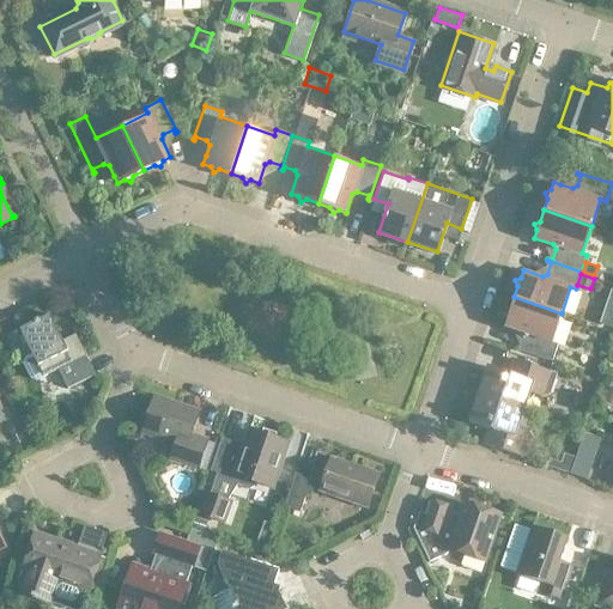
[(612,290),(611,288),(600,322),(612,326),(612,290)]
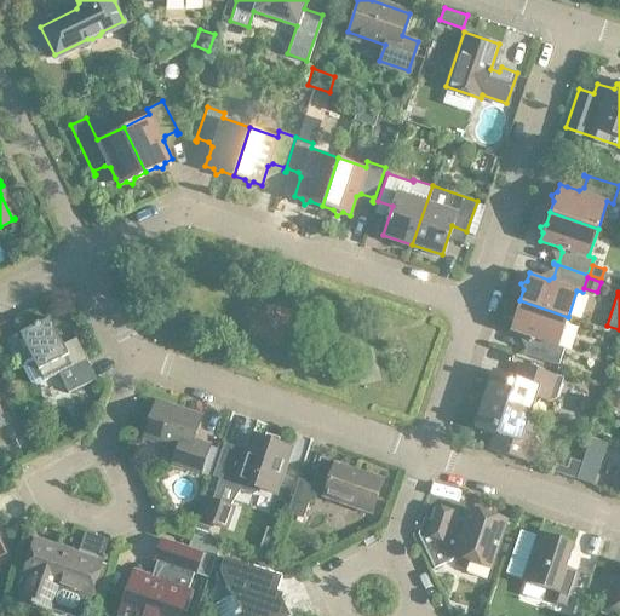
[(568,317),(520,300),(516,312),(510,315),(512,321),(510,329),(529,335),(532,340),(527,351),(523,350),(523,352),(557,363),(563,346),(558,344),(568,317)]
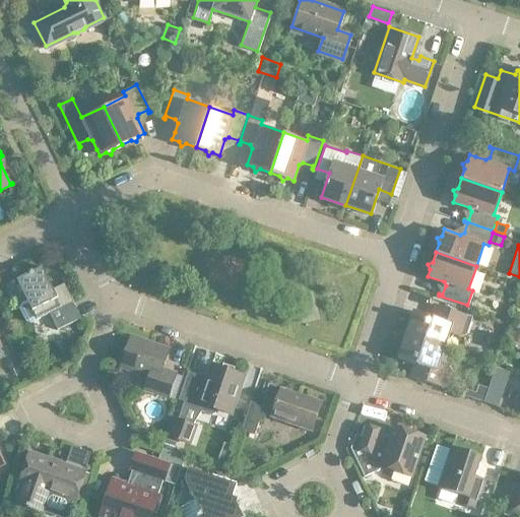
[(16,277),(25,297),(17,301),(16,305),(23,320),(27,322),(49,312),(57,328),(80,317),(64,281),(53,287),(42,265),(33,270),(33,268),(29,270),(29,271),(16,277)]
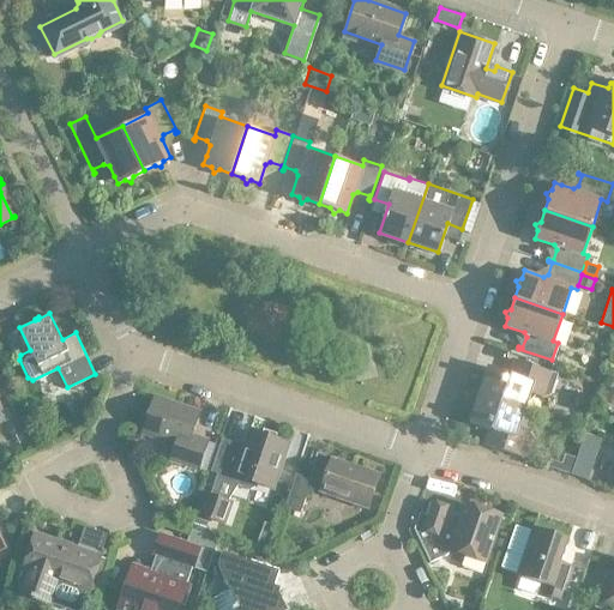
[(518,375),(494,367),(488,364),(479,393),(524,409),(529,391),(542,396),(548,393),(555,372),(523,361),(518,375)]
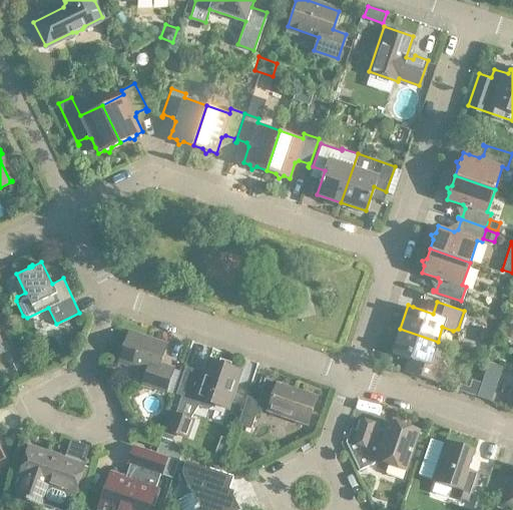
[(512,324),(504,322),(501,331),(512,335),(512,324)]
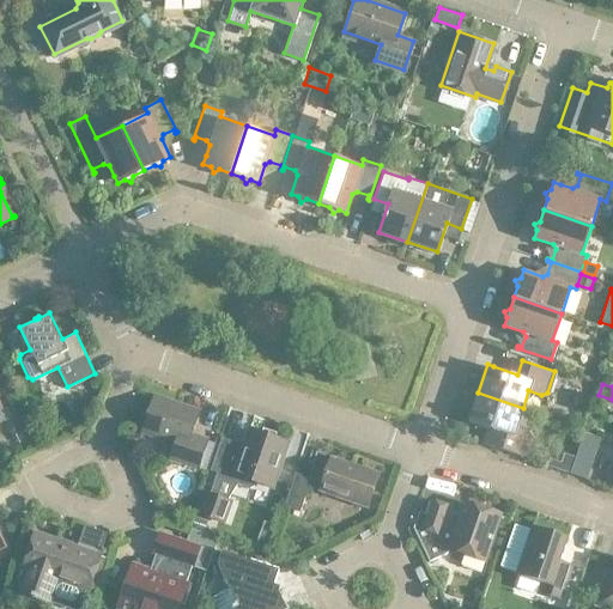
[(0,420),(14,414),(1,388),(0,388),(0,420)]
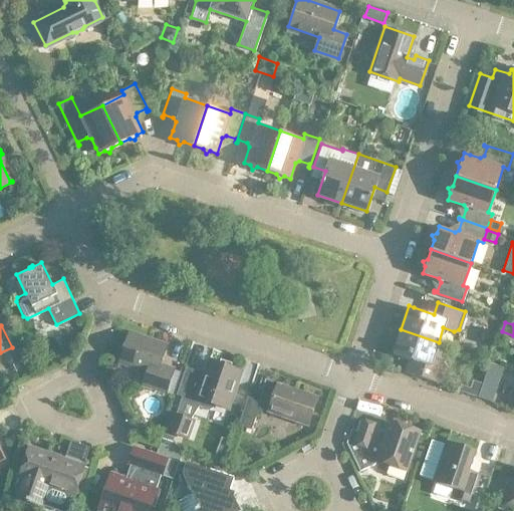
[(439,342),(401,329),(393,352),(408,358),(404,370),(441,382),(447,365),(444,360),(434,356),(439,342)]
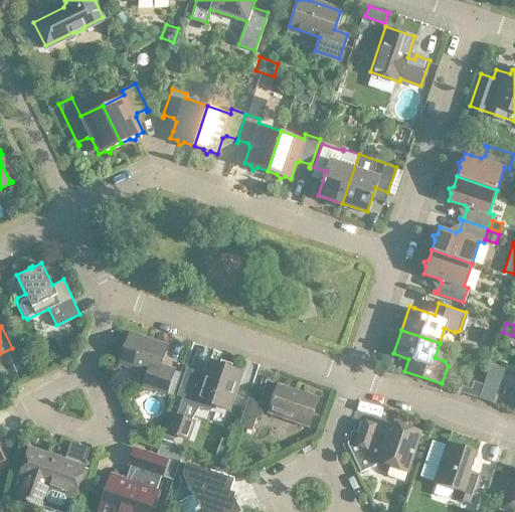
[(143,384),(166,392),(174,368),(161,363),(167,345),(129,332),(117,367),(118,367),(120,361),(147,370),(143,384)]
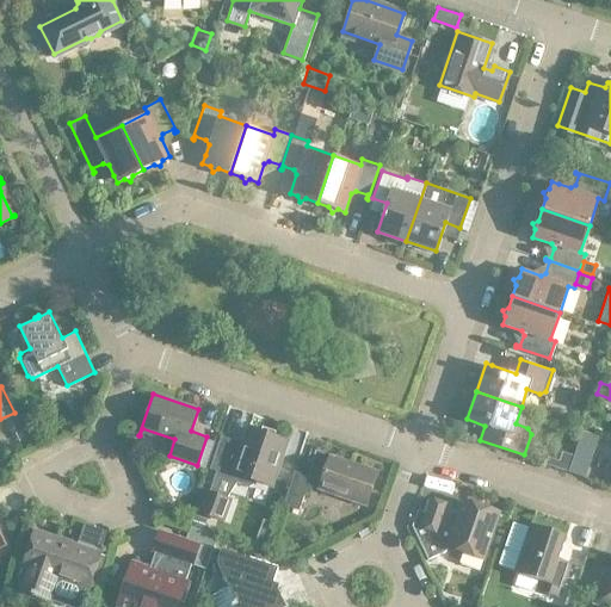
[(22,419),(11,425),(18,441),(30,435),(22,419)]
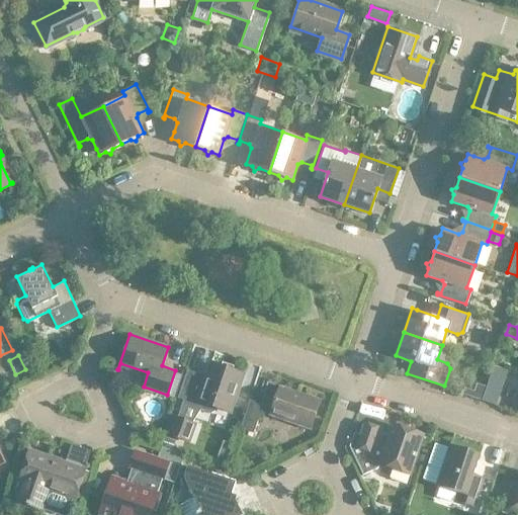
[(190,375),(182,402),(171,433),(187,439),(193,422),(190,421),(198,407),(210,411),(214,410),(216,406),(229,411),(240,378),(248,380),(248,379),(240,376),(242,372),(210,361),(204,377),(201,379),(190,375)]
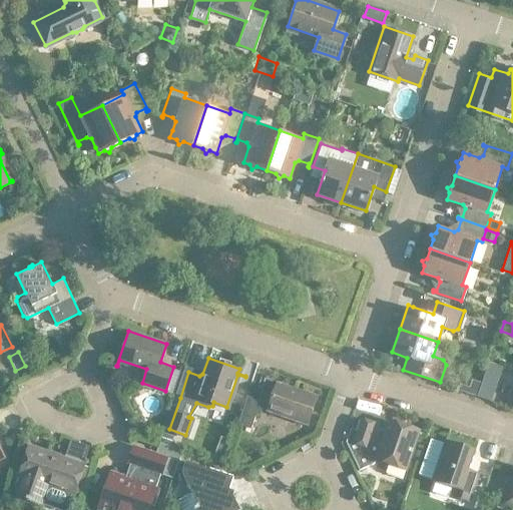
[(458,383),(457,388),(476,395),(481,381),(471,378),(468,387),(458,383)]
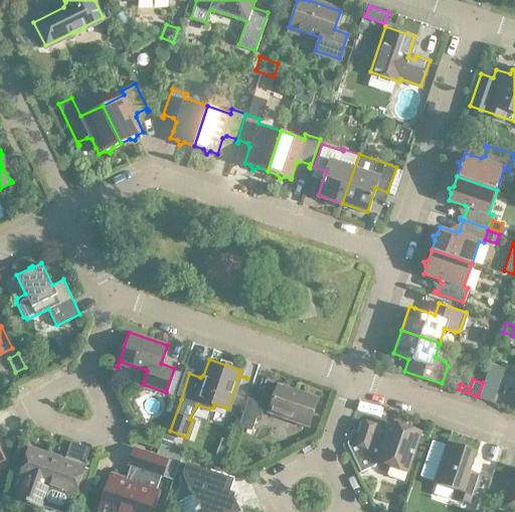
[(268,411),(308,424),(318,396),(278,382),(268,411)]
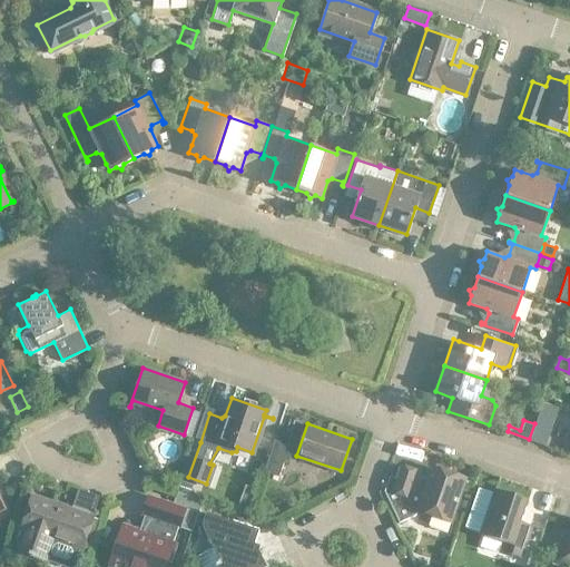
[(534,423),(530,439),(546,443),(550,429),(534,423)]
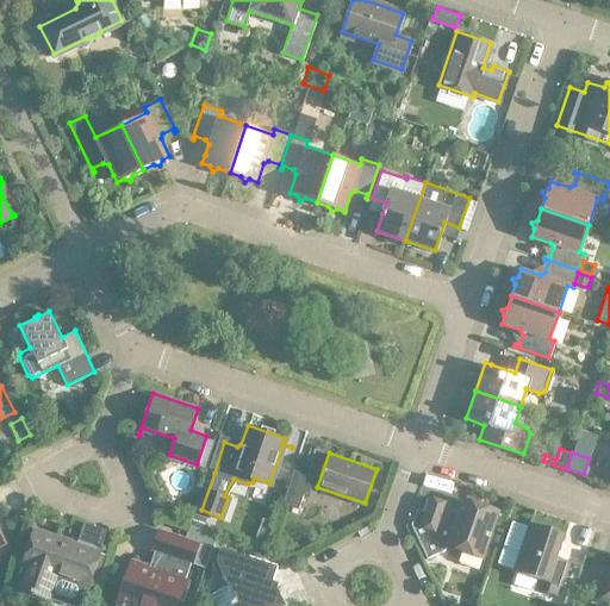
[(293,469),(282,503),(298,507),(309,474),(293,469)]
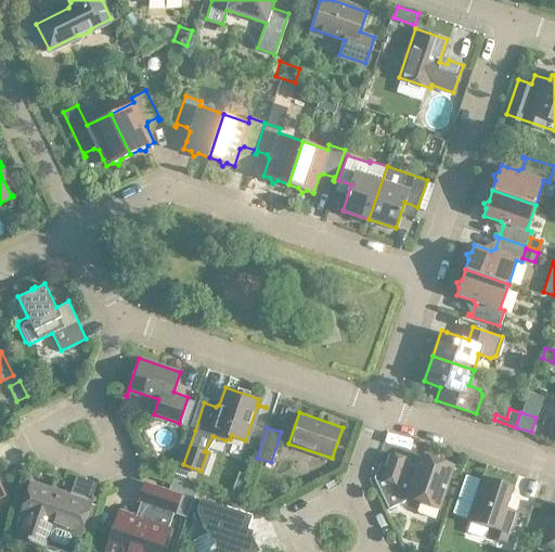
[(378,462),(374,477),(388,508),(404,499),(405,495),(422,500),(418,511),(436,517),(453,465),(420,453),(415,465),(405,462),(407,458),(390,453),(387,465),(378,462)]
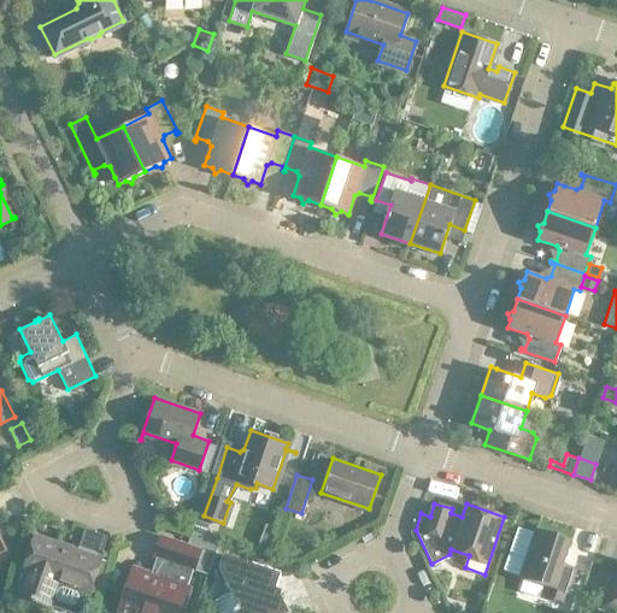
[(194,518),(191,529),(205,534),(209,523),(194,518)]
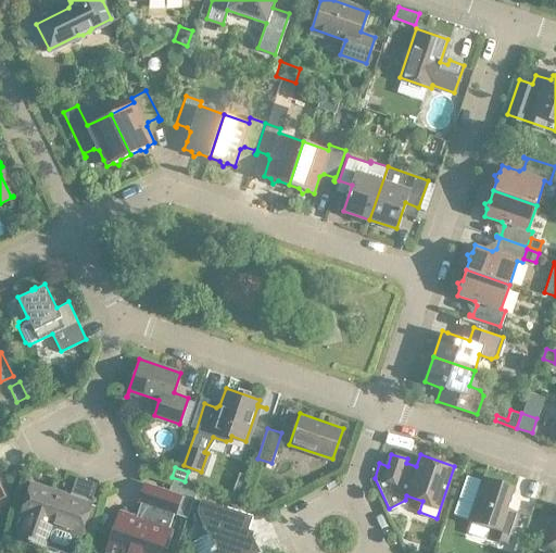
[(467,475),(454,512),(468,517),(468,519),(493,528),(490,537),(508,542),(518,512),(506,507),(514,487),(482,476),(481,480),(467,475)]
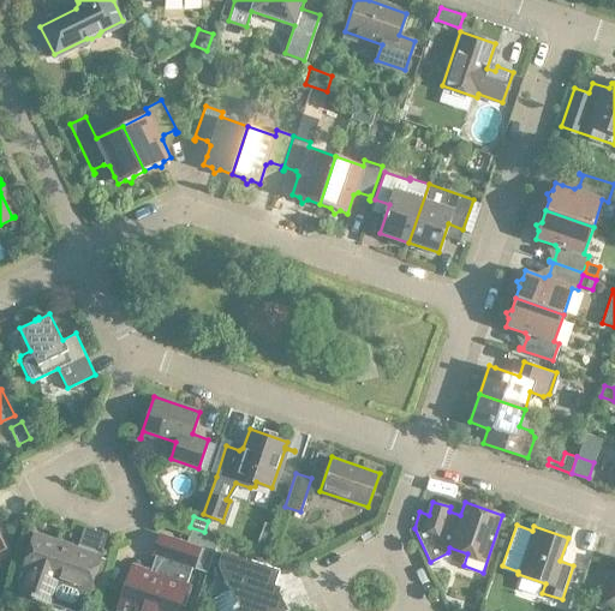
[(118,609),(124,610),(177,610),(187,582),(186,581),(192,565),(206,570),(213,550),(160,532),(154,552),(160,555),(154,570),(133,563),(118,609)]
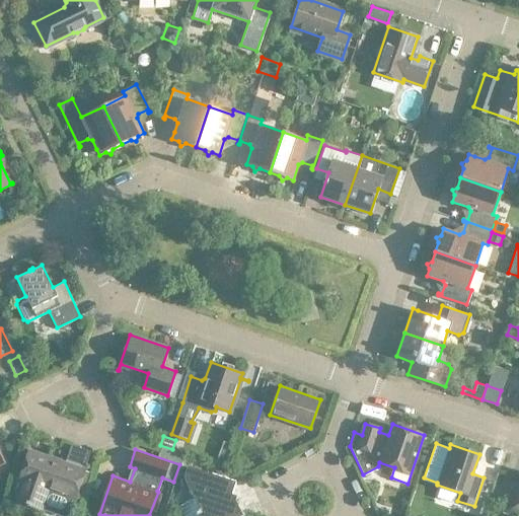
[(41,509),(42,505),(65,513),(71,497),(74,498),(84,468),(28,450),(19,478),(22,480),(15,501),(41,509)]
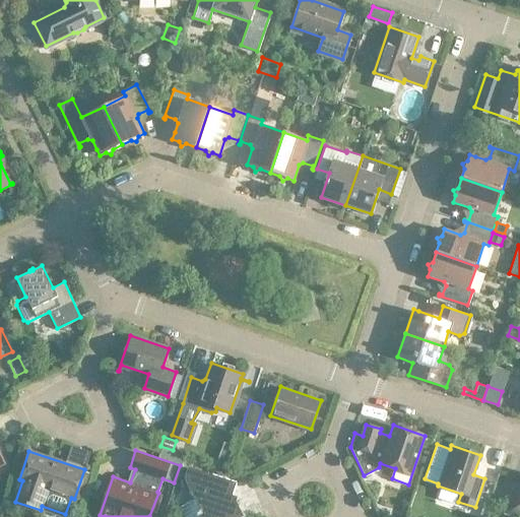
[(418,454),(416,462),(423,464),(426,456),(418,454)]
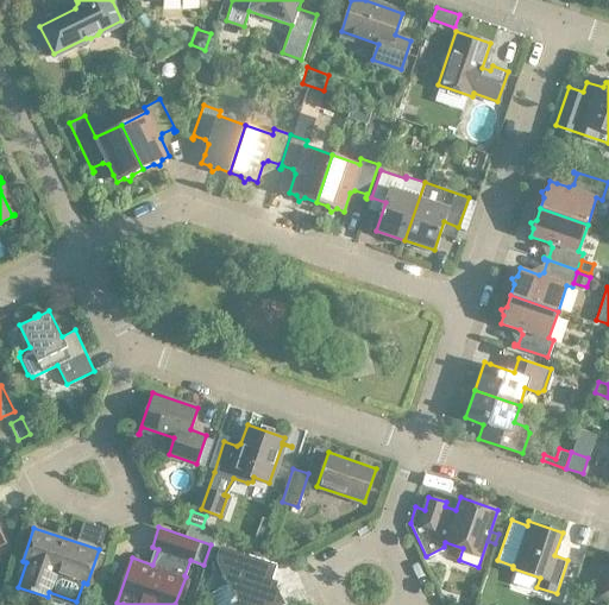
[(282,604),(284,604),(272,578),(276,565),(220,546),(215,559),(227,583),(211,591),(217,604),(282,604)]
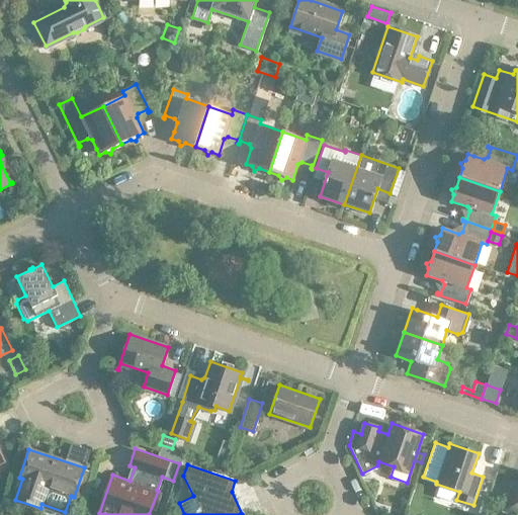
[(517,514),(517,482),(506,478),(506,479),(512,481),(502,510),(517,514)]
